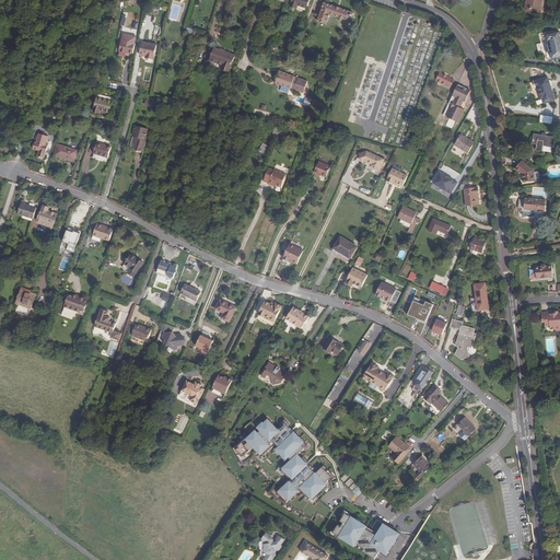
[(306,9),(310,0),(292,0),(291,6),(298,8),(298,6),(306,9)]
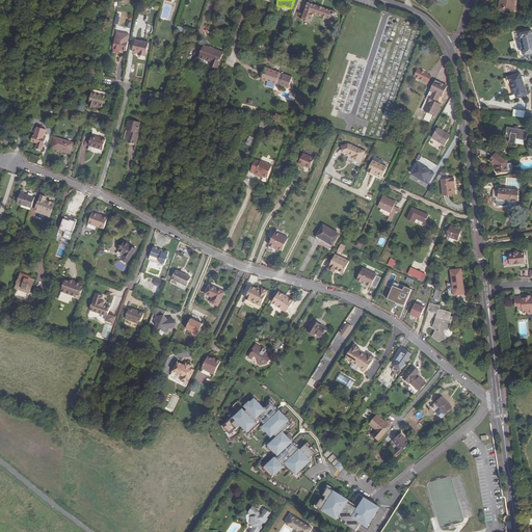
[(500,0),(499,8),(499,10),(514,12),(515,0),(500,0)]
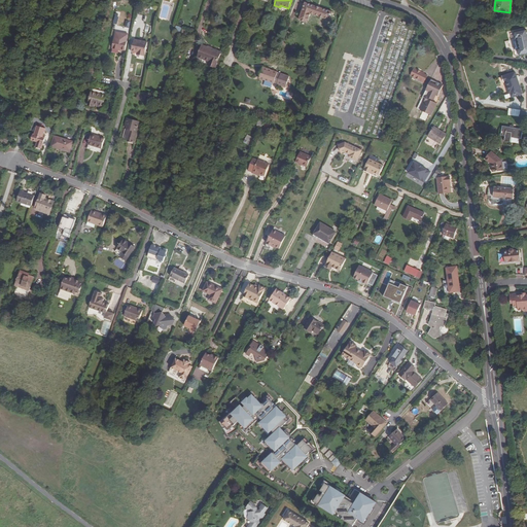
[(320,18),(323,9),(305,3),(300,21),(307,23),(310,14),(320,18)]
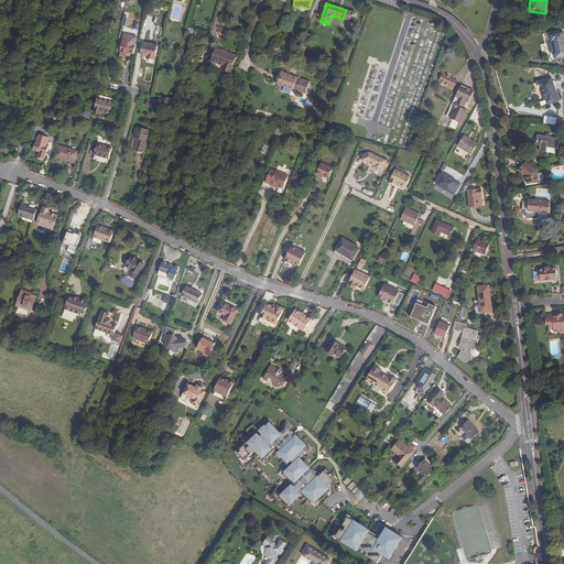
[(346,10),(343,19),(353,22),(356,13),(346,10)]
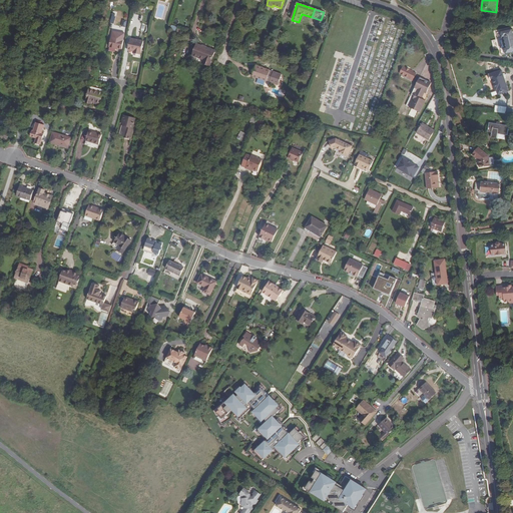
[(512,29),(500,32),(502,38),(504,37),(506,47),(504,48),(505,54),(512,52),(512,29)]
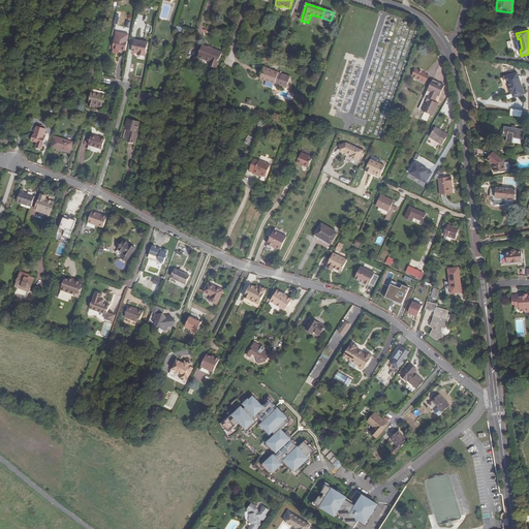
[(116,49),(119,50),(125,51),(126,41),(117,39),(116,49)]
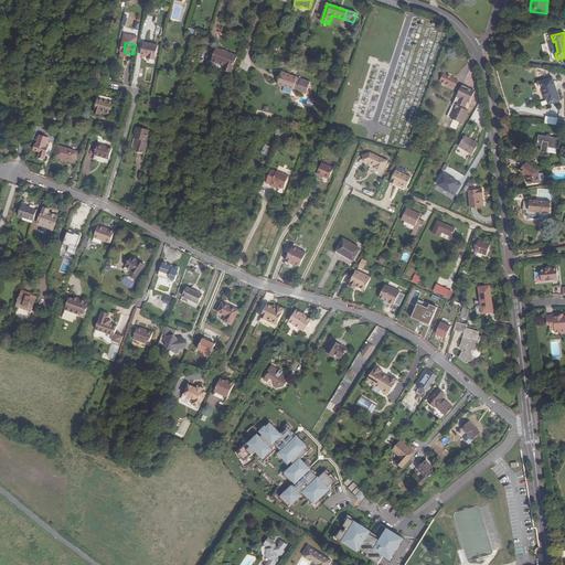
[(144,51),(141,51),(140,55),(156,59),(158,45),(144,43),(142,49),(144,49),(144,51)]
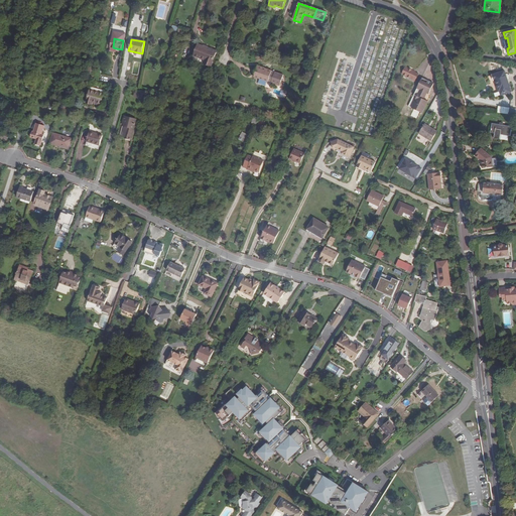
[(218,51),(200,44),(195,56),(206,60),(205,63),(213,67),(218,51)]
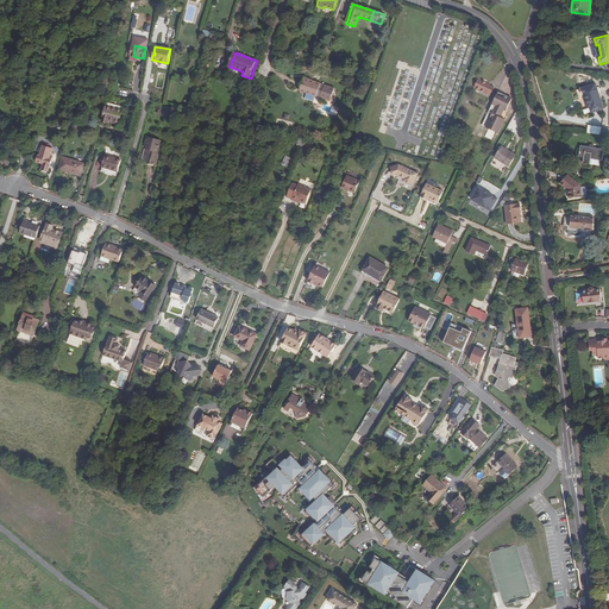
[(309,93),(314,81),(305,77),(300,90),(309,93)]
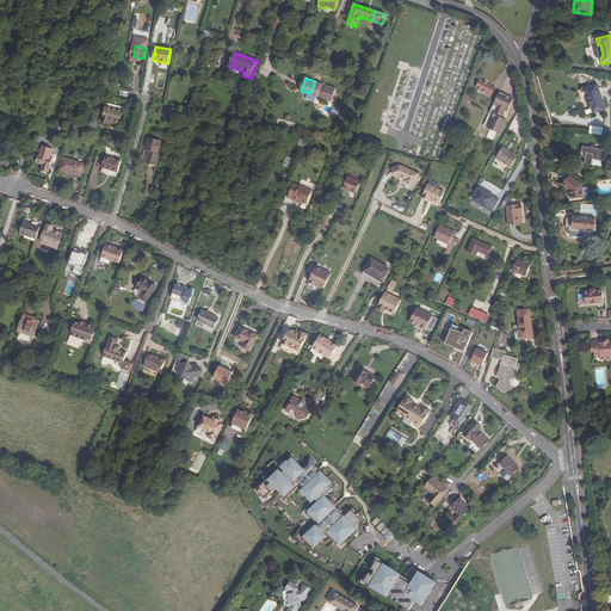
[(481,79),(476,91),(476,92),(486,97),(485,98),(489,99),(497,87),(492,85),(492,84),(488,82),(488,81),(485,80),(481,79)]
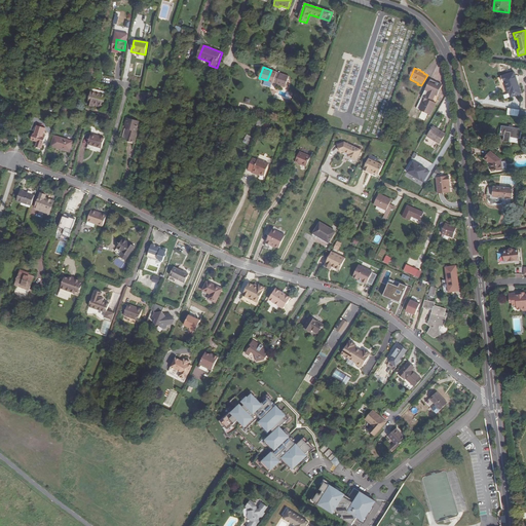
[(276,84),(280,73),(271,70),(267,80),(276,84)]
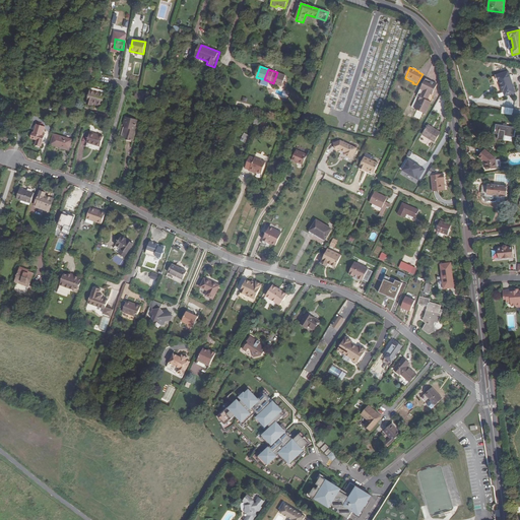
[(504,92),(505,96),(515,93),(508,71),(496,76),(498,81),(499,81),(502,92),(504,92)]
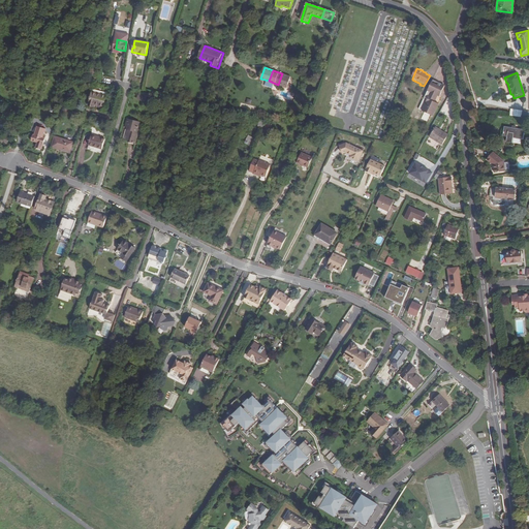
[(287,87),(289,84),(288,84),(290,76),(282,73),(278,85),(286,87),(287,87)]
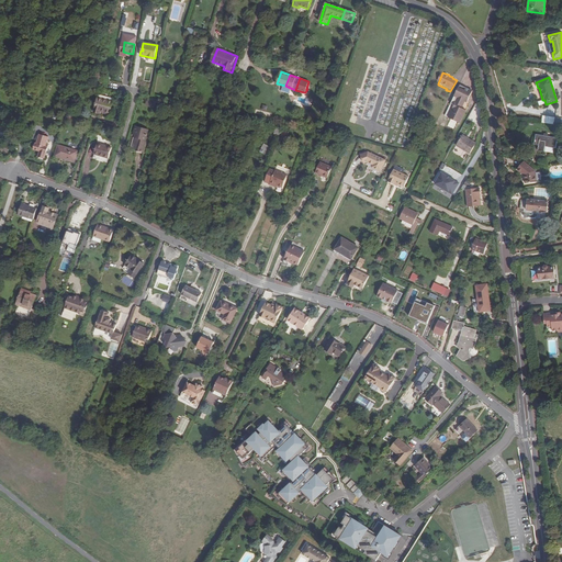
[(462,103),(463,104),(465,105),(471,93),(459,88),(444,119),(449,122),(456,125),(458,126),(464,113),(461,111),(459,110),(462,103)]
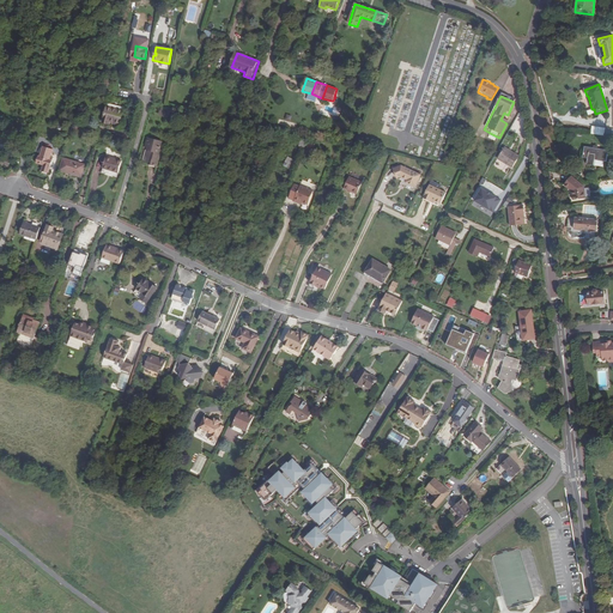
[(111,121),(120,122),(121,122),(125,110),(108,107),(104,121),(110,122),(111,121)]
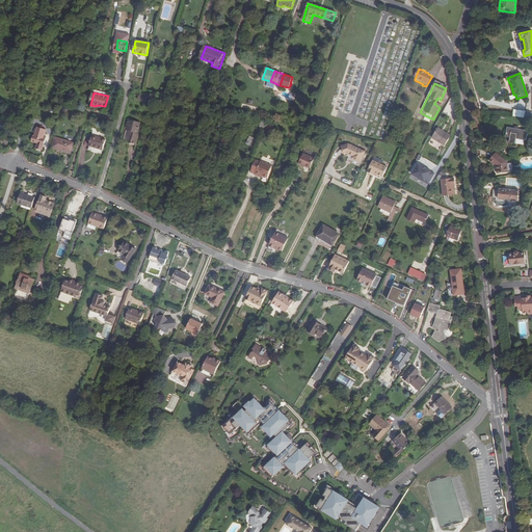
[(431,118),(425,115),(422,123),(427,125),(431,118)]
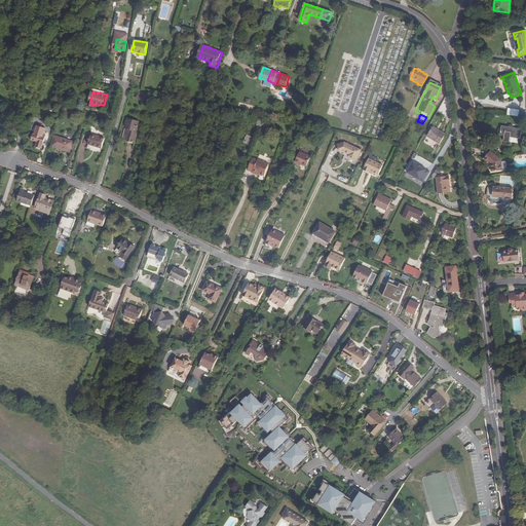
[(130,130),(128,139),(127,141),(134,142),(139,122),(134,120),(134,122),(125,120),(124,125),(127,125),(126,129),(127,129),(130,130)]
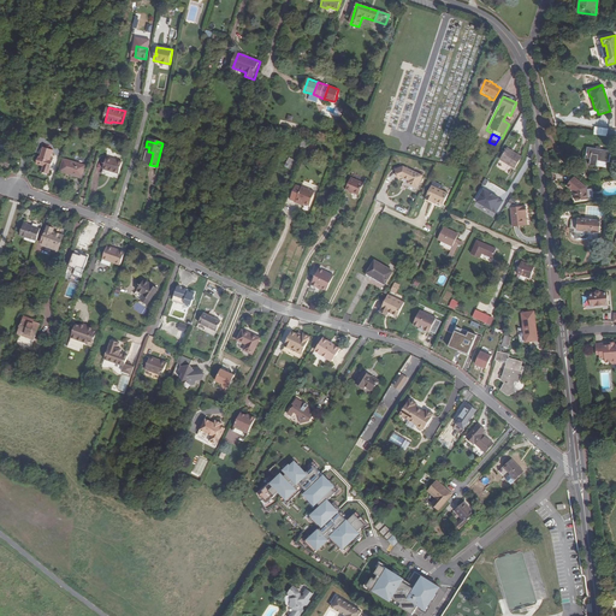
[(52,157),(54,149),(45,147),(42,157),(40,157),(37,164),(45,166),(42,172),(49,173),(55,158),(52,157)]
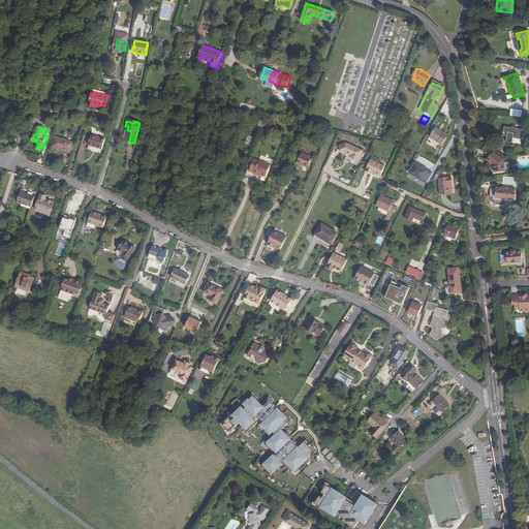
[(442,145),(448,135),(435,127),(429,137),(442,145)]
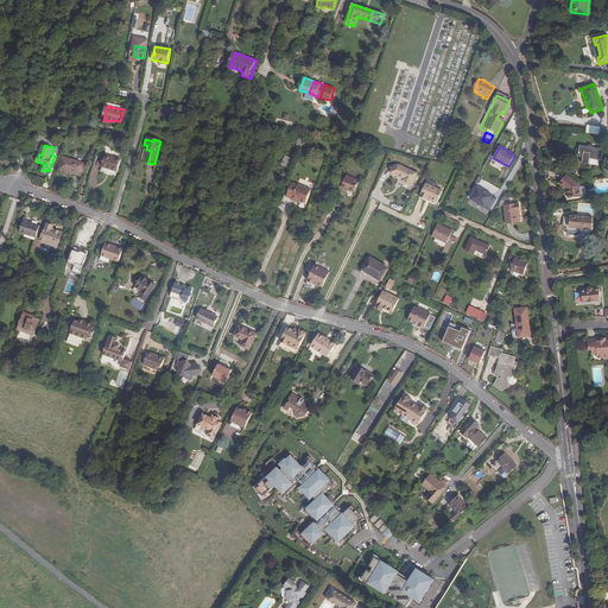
[(603,150),(580,146),(577,157),(582,158),(582,164),(588,165),(589,159),(601,160),(603,150)]
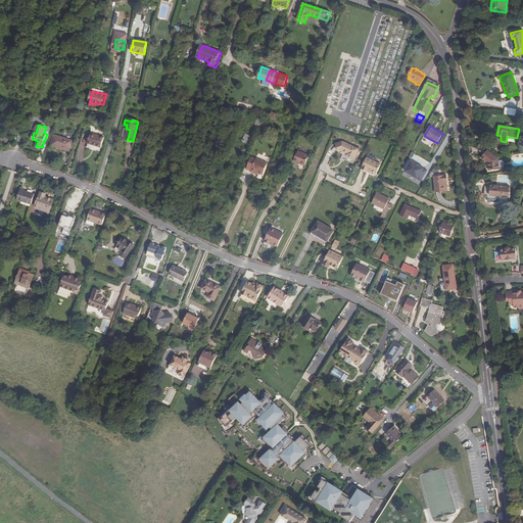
[(104,135),(90,132),(87,147),(101,150),(104,135)]
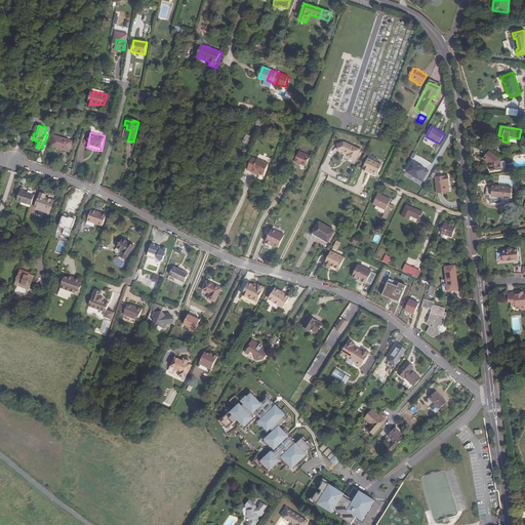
[(5,137),(0,134),(0,140),(7,144),(9,136),(6,134),(5,137)]
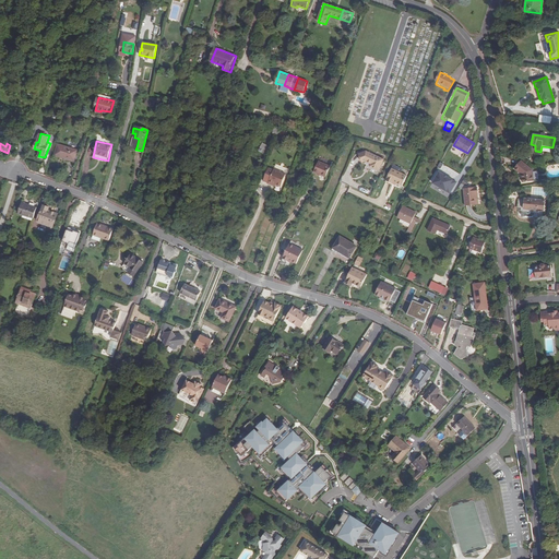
[(71,159),(74,149),(63,145),(60,156),(71,159)]
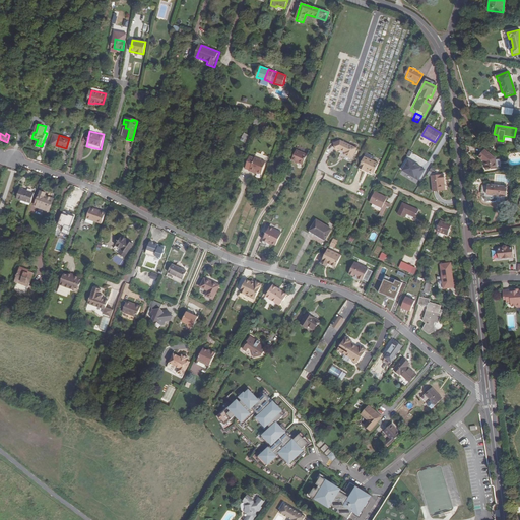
[(344,154),(352,158),(358,148),(340,141),(334,143),(336,149),(338,149),(339,148),(346,151),(345,152),(344,154)]
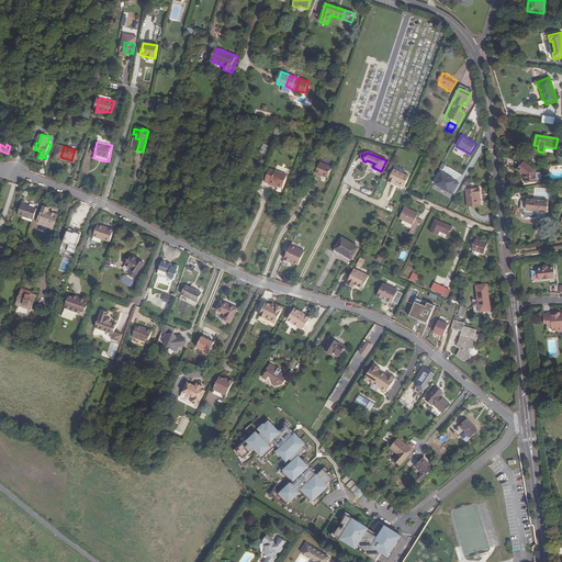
[(326,178),(332,167),(319,161),(315,172),(326,178)]
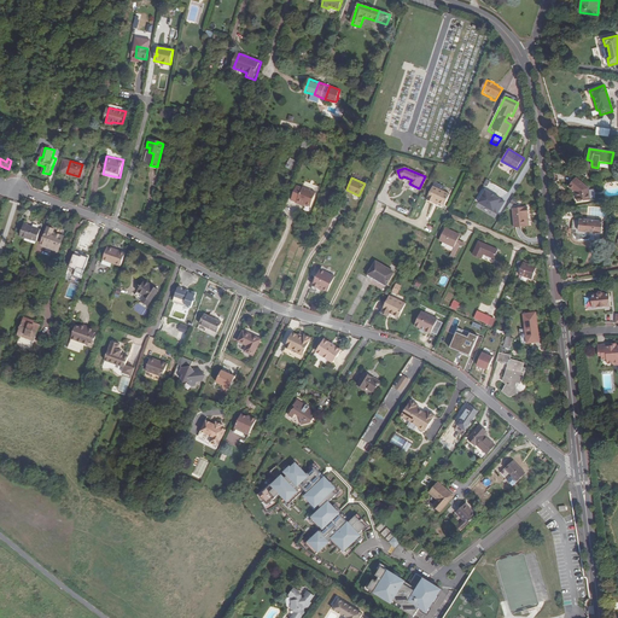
[(577,191),(576,192),(577,202),(590,199),(589,187),(576,178),(569,186),(573,190),(575,188),(577,191)]
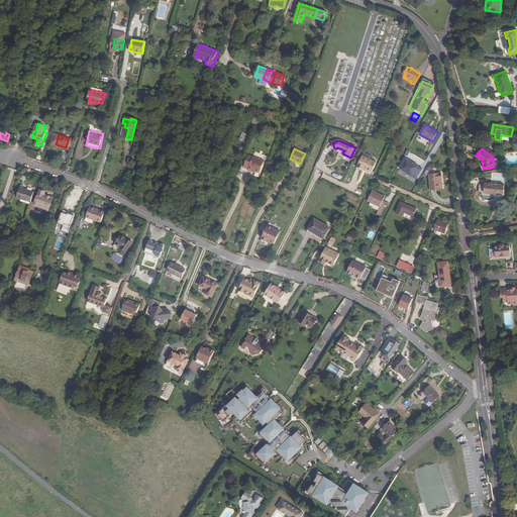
[(256,169),(262,158),(254,154),(248,167),(254,170),(254,168),(256,169)]
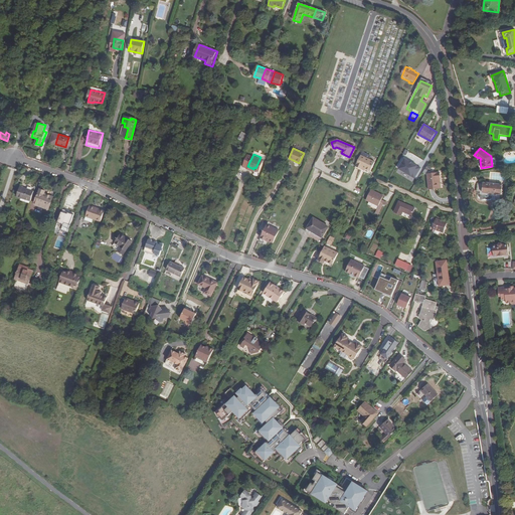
[(360,156),(355,166),(361,169),(362,168),(365,169),(370,172),(374,163),(360,156)]
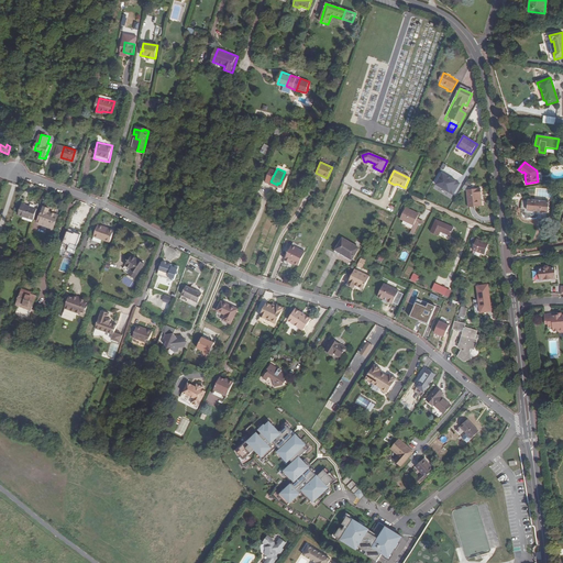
[(285,172),(279,184),(284,185),(288,174),(285,172)]
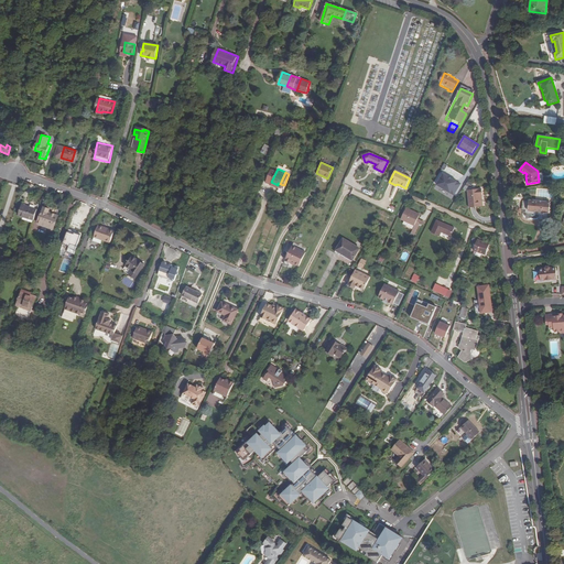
[(436,186),(449,194),(456,183),(453,181),(452,181),(447,179),(448,177),(444,175),(436,186)]
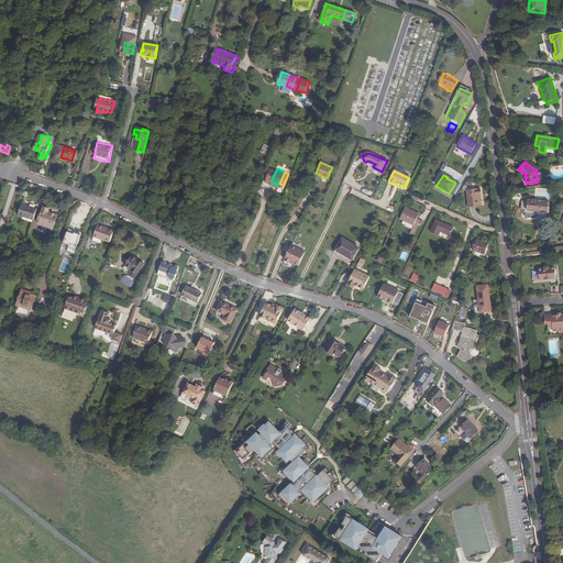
[(460,185),(455,183),(449,194),(452,196),(460,185)]
